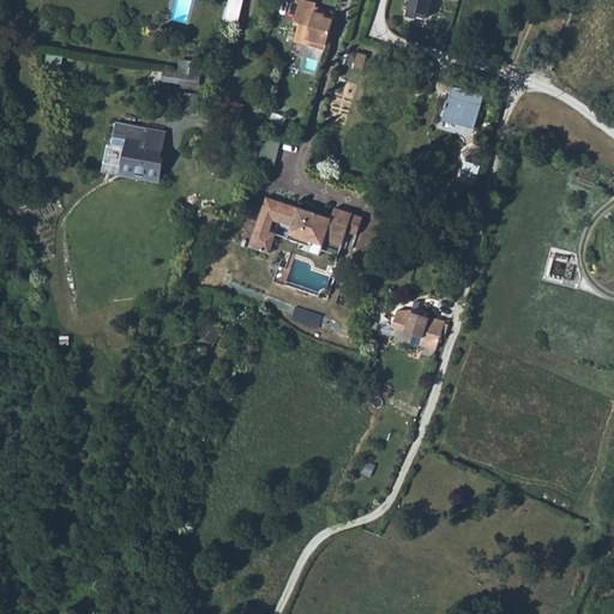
[(239,24),(244,0),(229,0),(224,22),(239,24)]
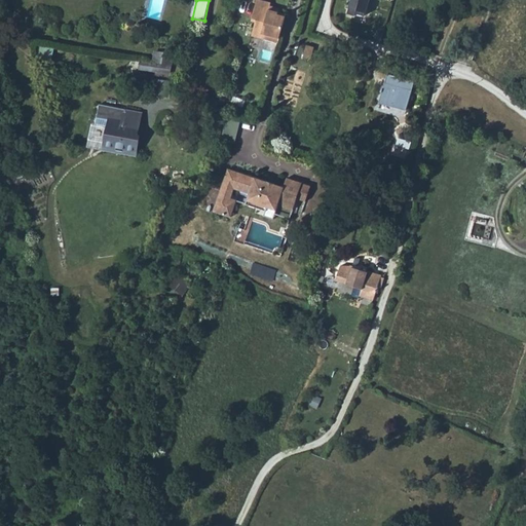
[(279,42),(287,13),(278,12),(269,9),(270,6),(271,3),(261,0),(257,0),(253,19),(257,20),(255,27),(263,29),(261,38),(279,42)]
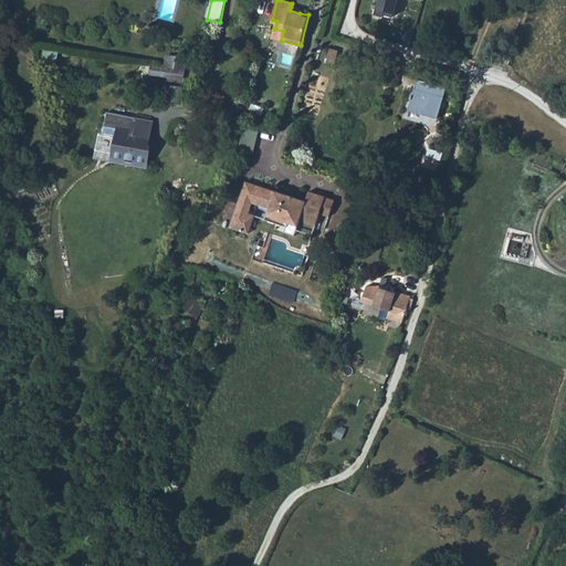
[(380,0),(378,13),(397,18),(400,0),(380,0)]
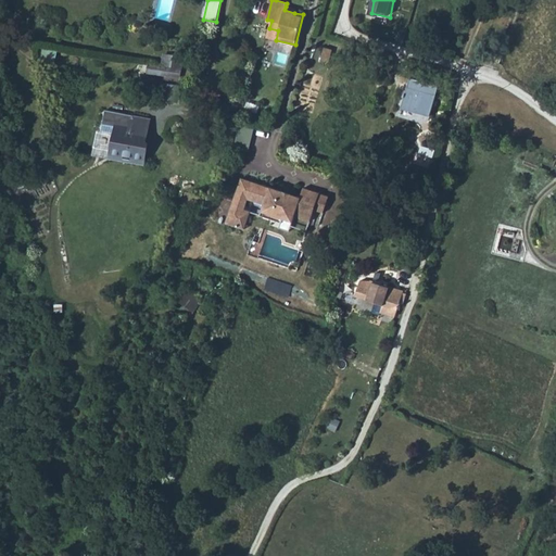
[(108,22),(105,35),(114,37),(116,23),(108,22)]
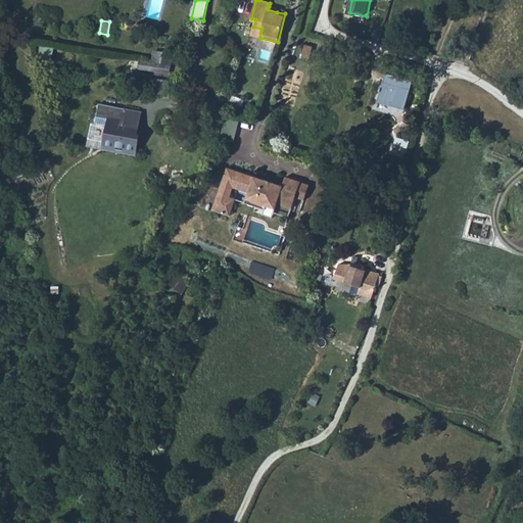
[(253,27),(251,35),(259,38),(262,29),(253,27)]
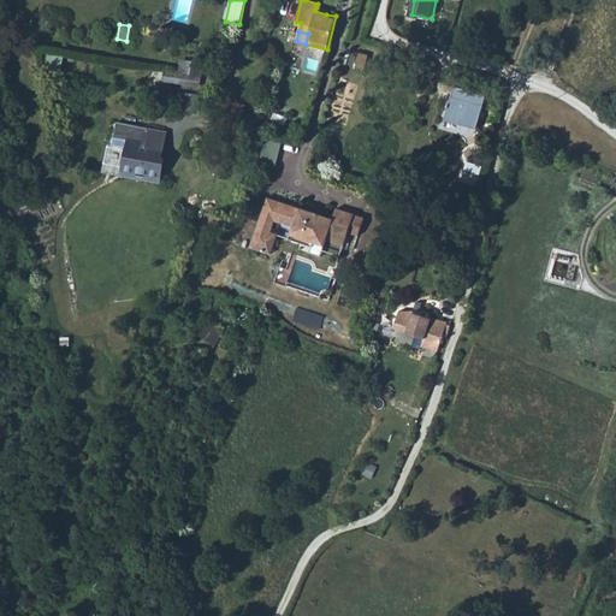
[(46,53),(43,60),(57,63),(58,54),(46,53)]
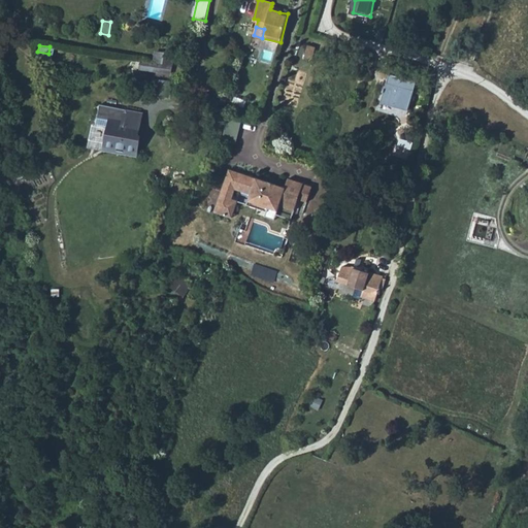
[(312,61),(316,47),(308,45),(304,59),(312,61)]
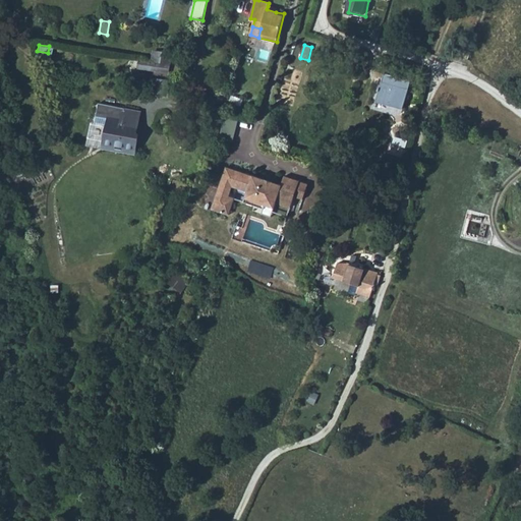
[(51,60),(52,54),(48,53),(37,51),(36,57),(51,60)]
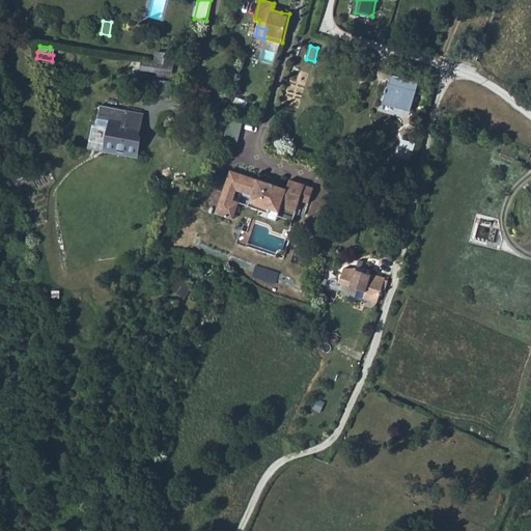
[(173,65),(174,54),(157,52),(155,62),(173,65)]
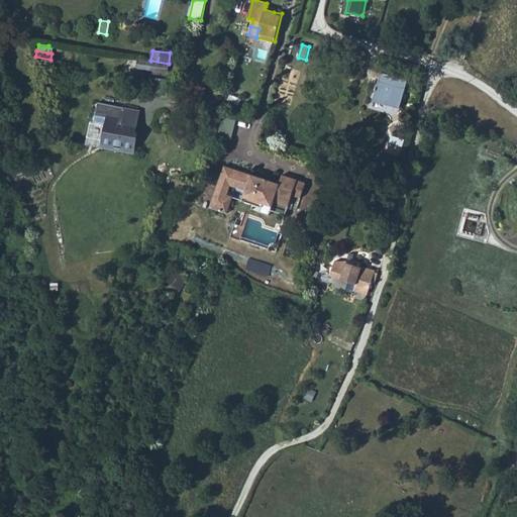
[(169,65),(137,60),(136,67),(168,72),(169,65)]
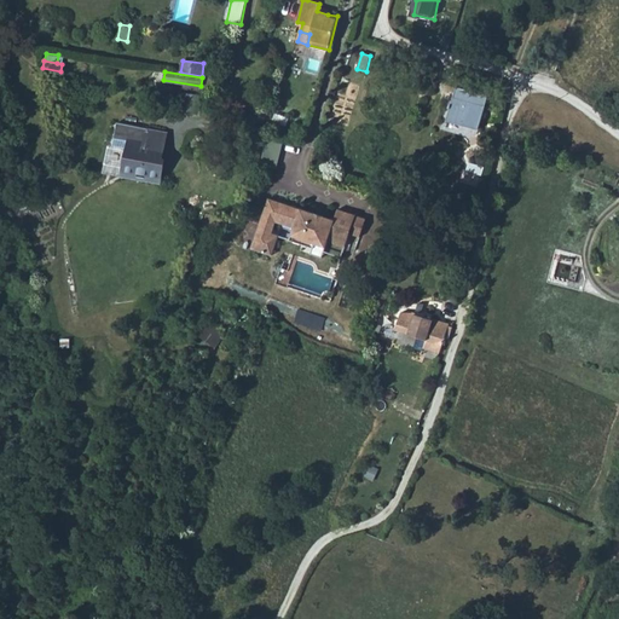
[(453,97),(447,120),(479,128),(485,106),(453,97)]
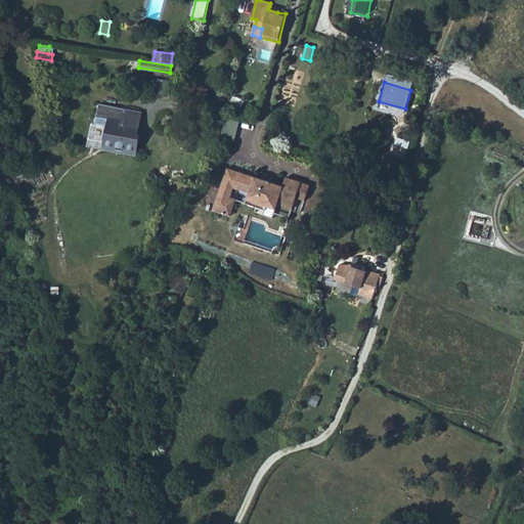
[(137,134),(141,112),(99,103),(96,123),(93,122),(89,143),(136,153),(139,137),(139,136),(138,135),(137,134)]
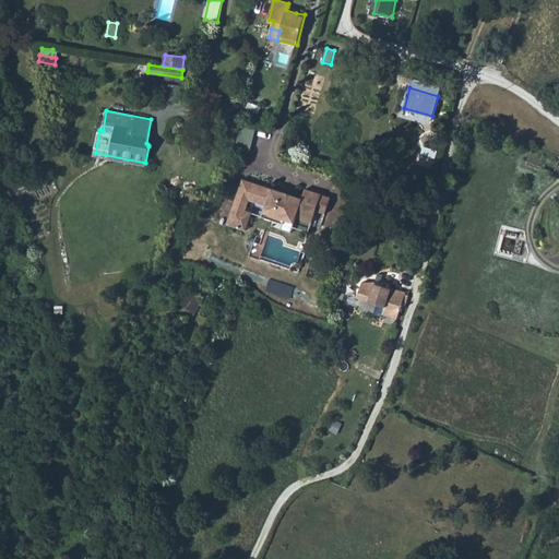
[(253,152),(260,127),(245,123),(238,149),(253,152)]
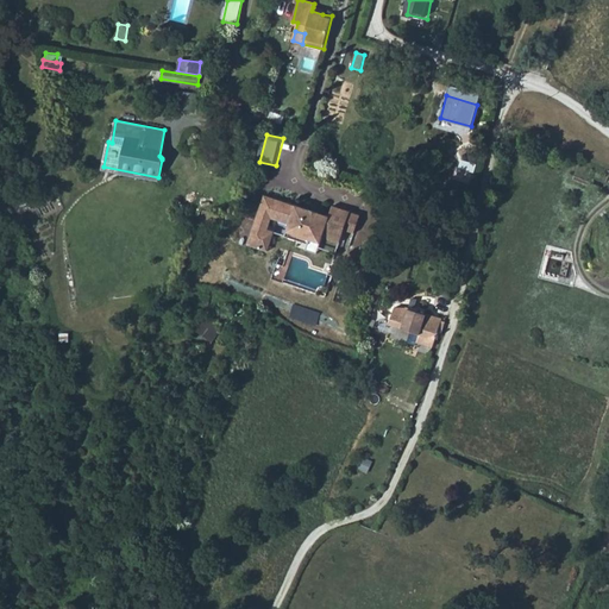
[(358,220),(349,217),(350,212),(333,206),(330,215),(296,205),(295,205),(264,195),(249,244),(263,249),(270,230),(268,230),(271,218),(278,220),(289,224),(289,225),(301,230),(299,236),(311,239),(320,243),(322,237),(340,243),(344,230),(355,233),(358,220)]
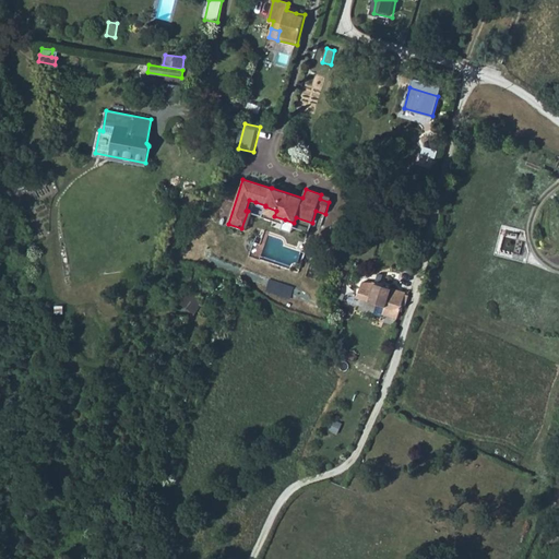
[(246,230),(256,202),(249,200),(246,211),(248,211),(241,228),(246,230)]
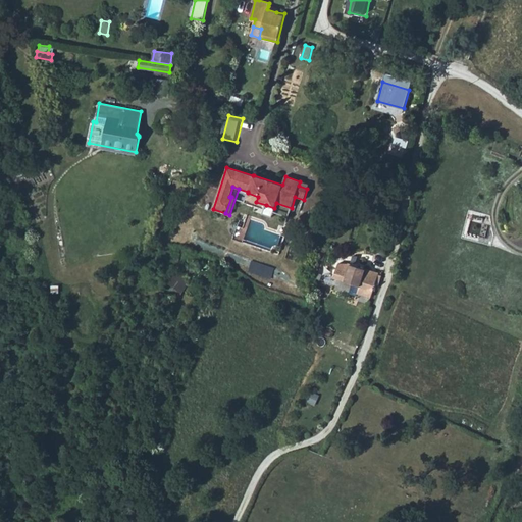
[(256,202),(258,197),(248,193),(245,202),(265,209),(266,205),(256,202)]
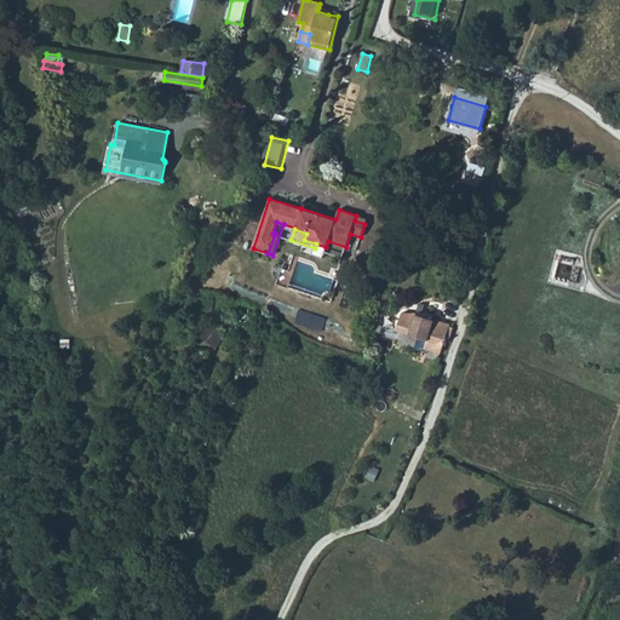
[(380,323),(388,294),(384,293),(382,302),(375,321),(380,323)]
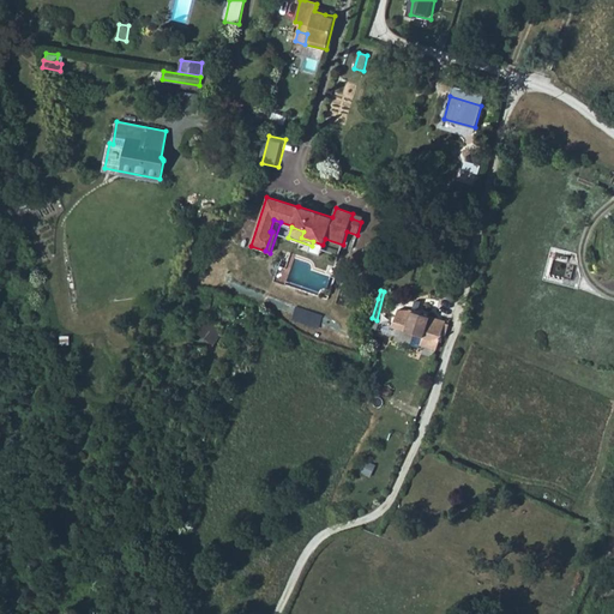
[(445,323),(409,311),(398,311),(392,327),(423,337),(421,344),(437,349),(440,335),(445,323)]
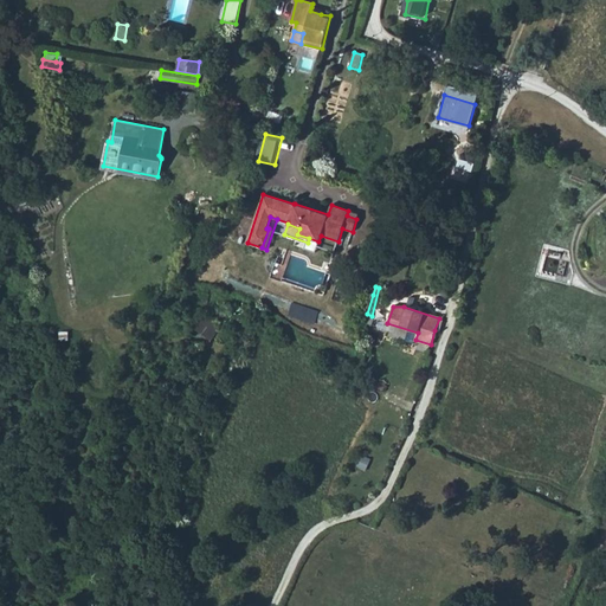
[(197,326),(213,340),(224,328),(207,314),(197,326)]
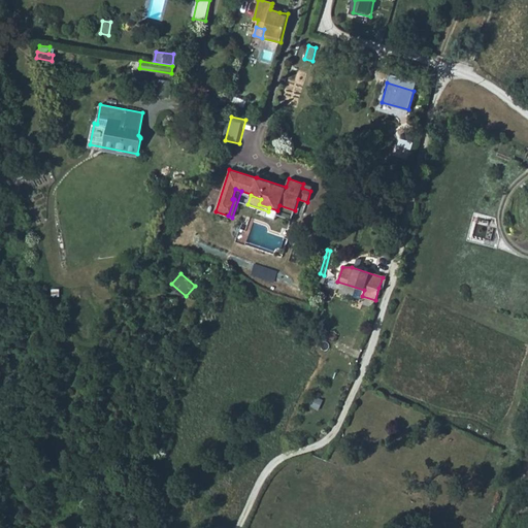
[(146,473),(144,481),(150,483),(153,475),(146,473)]
